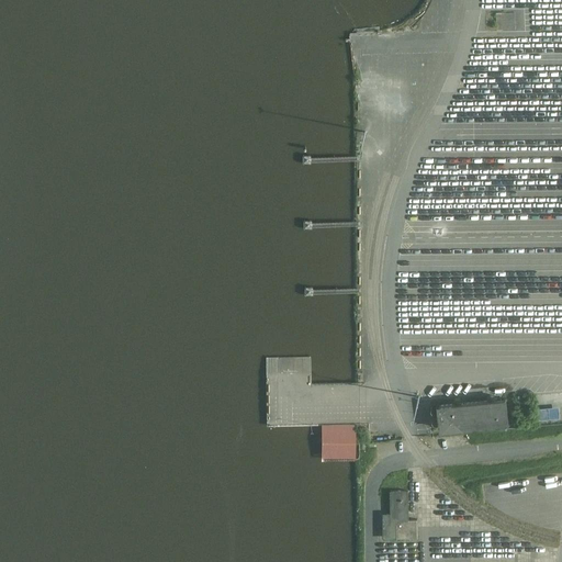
[(506,398),(439,404),(440,430),(509,424),(506,398)]
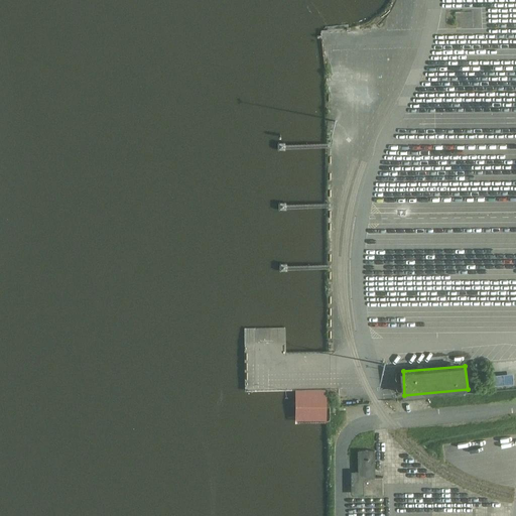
[(512,375),(495,376),(496,385),(513,384),(512,375)]
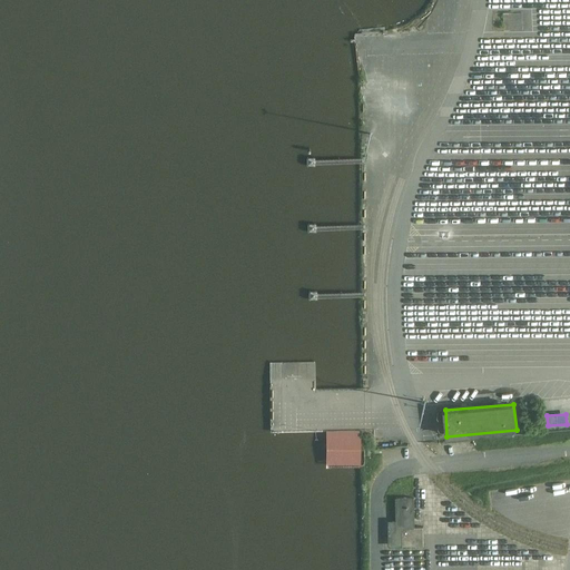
[(360,428),(325,429),(326,465),(360,465),(360,428)]
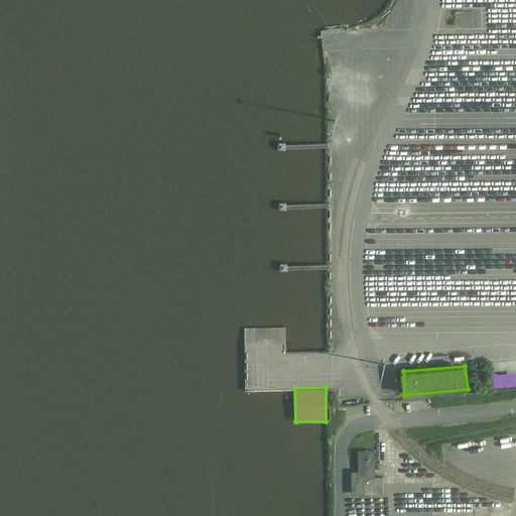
[(376,478),(375,450),(359,450),(359,472),(352,472),(352,495),(384,495),(383,478),(376,478)]
